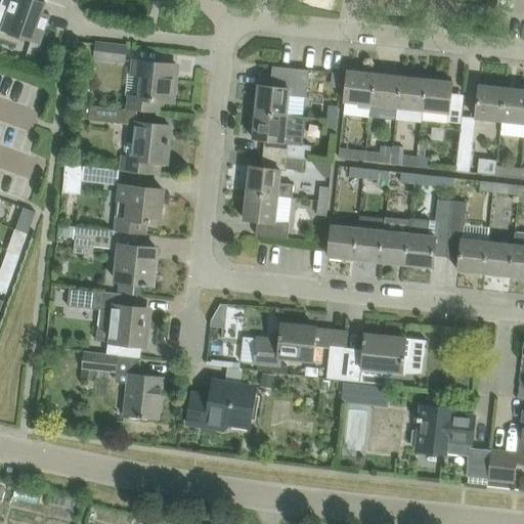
[(4,0),(1,10),(9,13),(3,31),(39,44),(50,14),(41,11),(44,3),(46,3),(47,2),(42,0),(41,0),(4,0)]
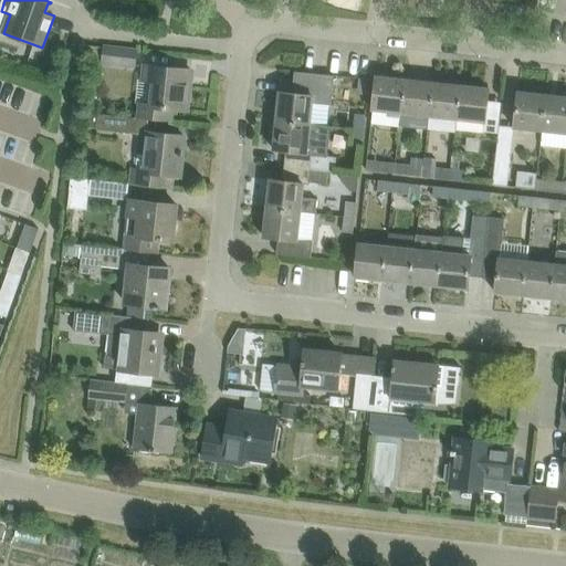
[(104,58),(105,48),(85,45),(84,55),(104,58)]
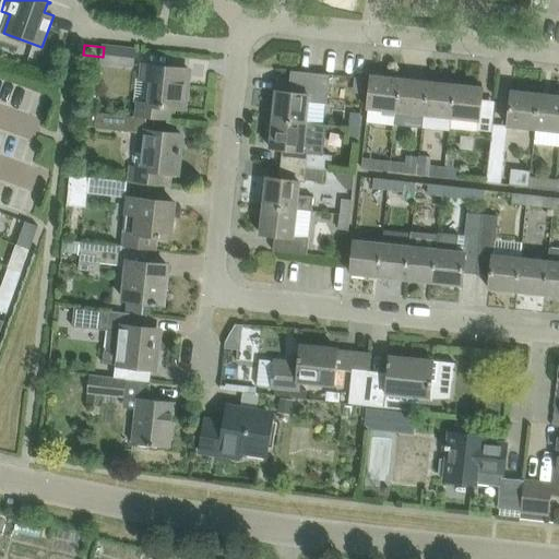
[(104,47),(103,57),(102,61),(132,64),(134,50),(104,47)]
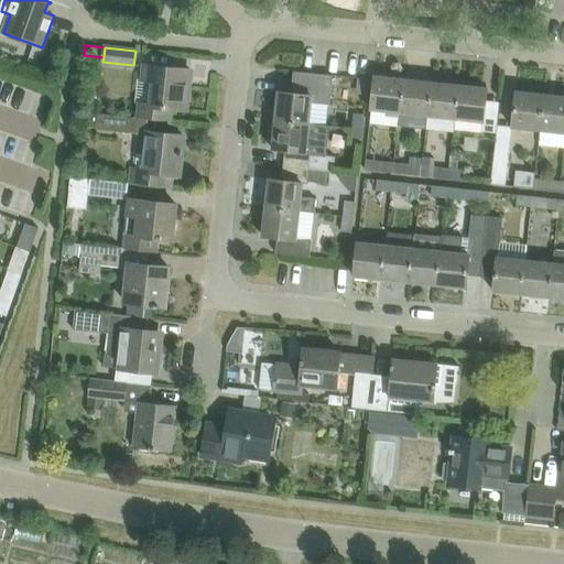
[(141,104),(139,118),(170,121),(171,108),(186,110),(190,84),(185,83),(186,72),(191,72),(191,71),(144,65),(143,79),(154,82),(151,105),(141,104)]
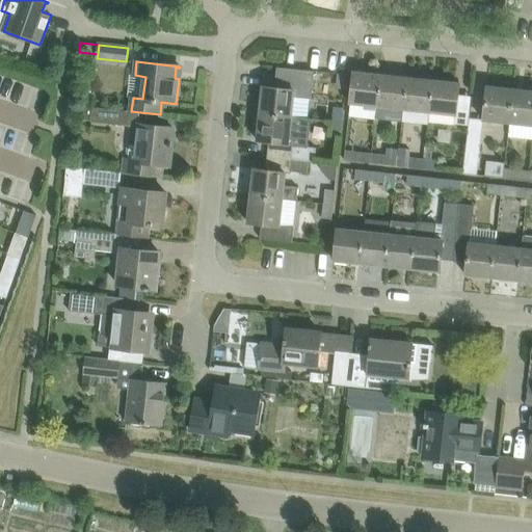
[(262,87),(259,115),(291,118),(291,116),(293,98),(311,99),(314,72),(276,68),(274,88),(262,87)]
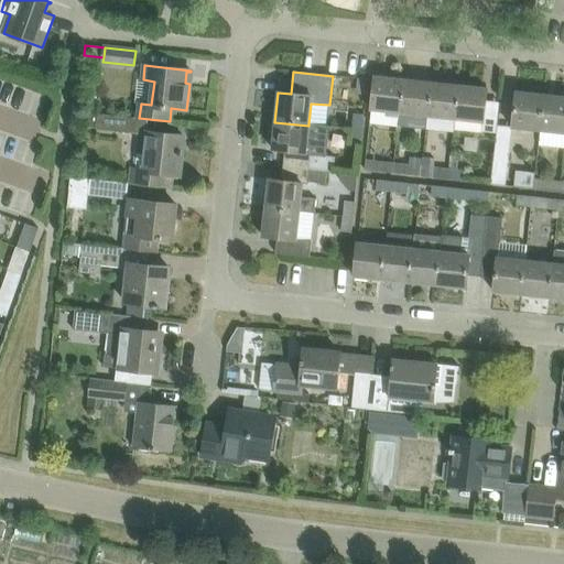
[(403,78),(375,76),(371,109),(399,112),(403,78)]
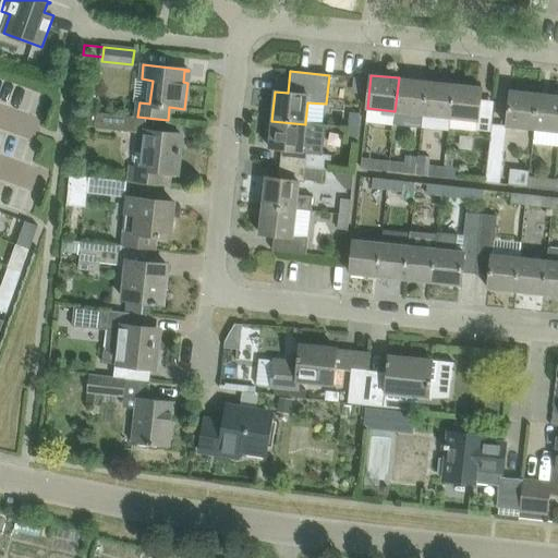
[(423,114),(426,81),(399,77),(395,111),(423,114)]
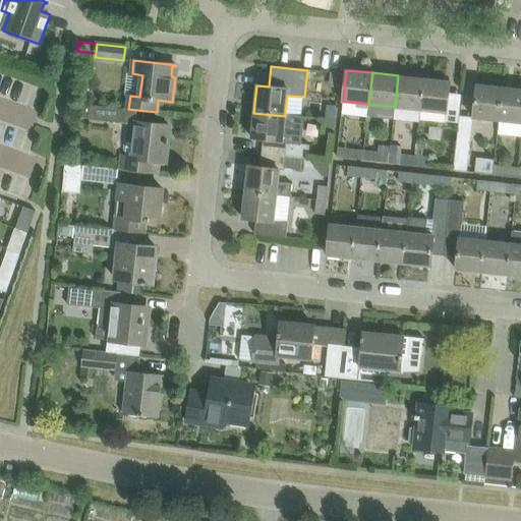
[(424,78),(398,75),(395,107),(420,110),(424,78)]
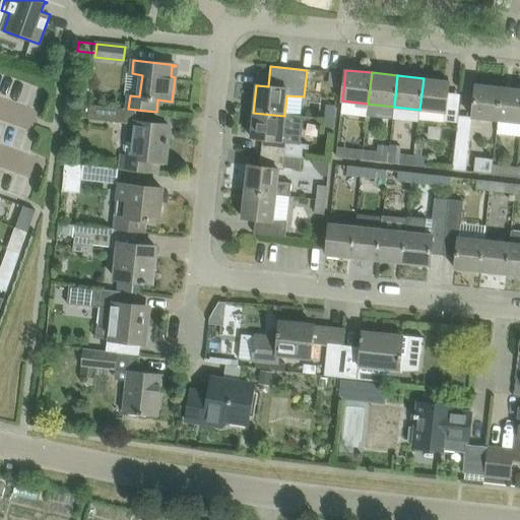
[(449,81),(424,78),(419,110),(418,119),(445,121),(449,81)]
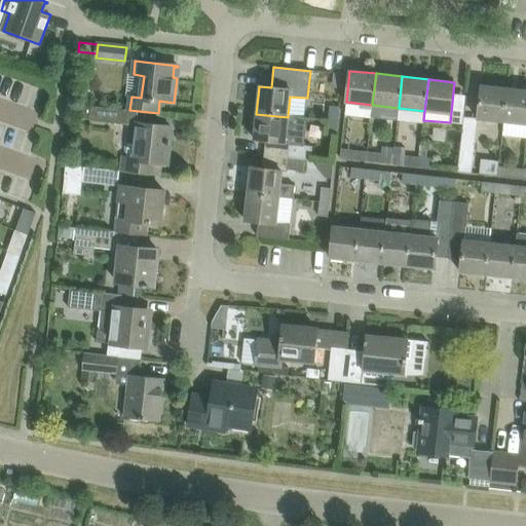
[(482,85),(479,106),(478,119),(503,121),(508,88),(482,85)]
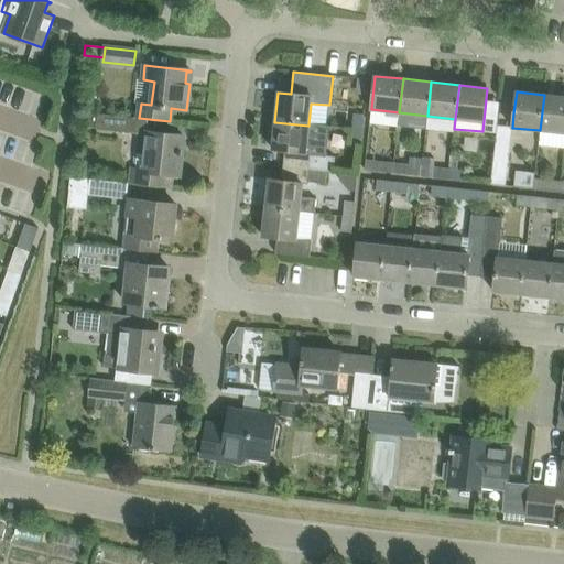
[(563,96),(544,95),(540,130),(563,132),(563,96)]
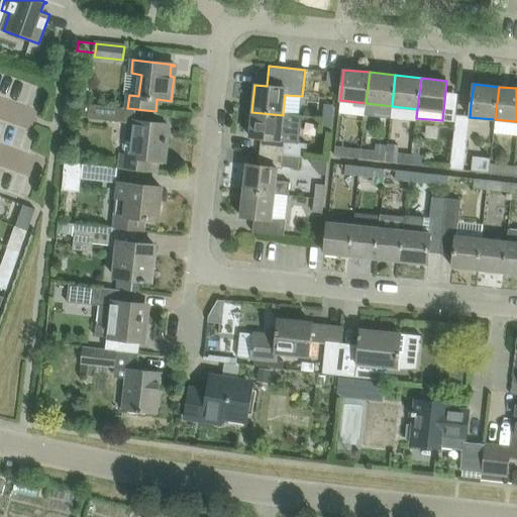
[(123,108),(89,104),(88,118),(121,122),(123,108)]
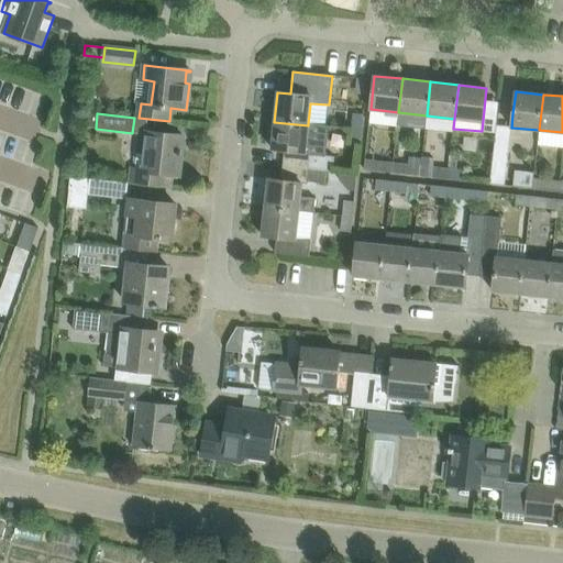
[(352,113),(351,129),(362,130),(364,114),(352,113)]
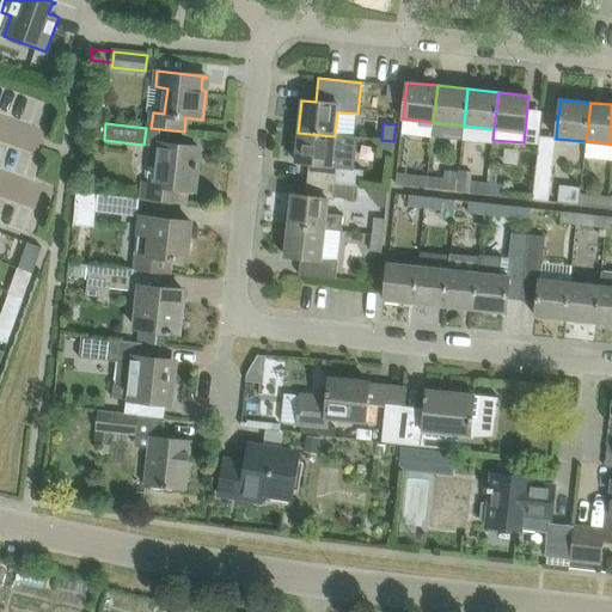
[(335,136),(298,133),(295,161),(332,165),(337,166),(337,167),(336,183),(355,185),(362,185),(363,170),(355,169),(357,140),(360,140),(360,136),(335,134),(335,136)]
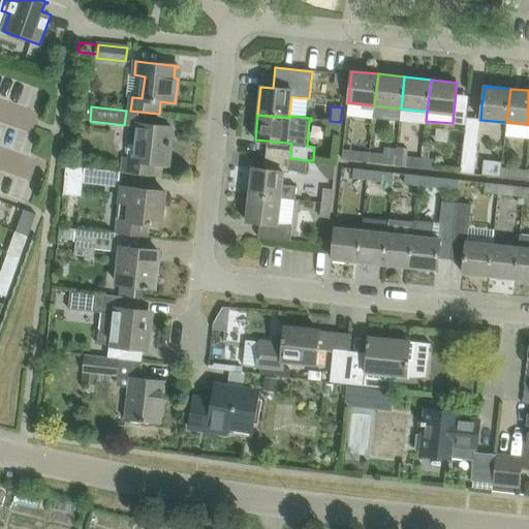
[(330,121),(328,135),(339,136),(340,122),(330,121)]
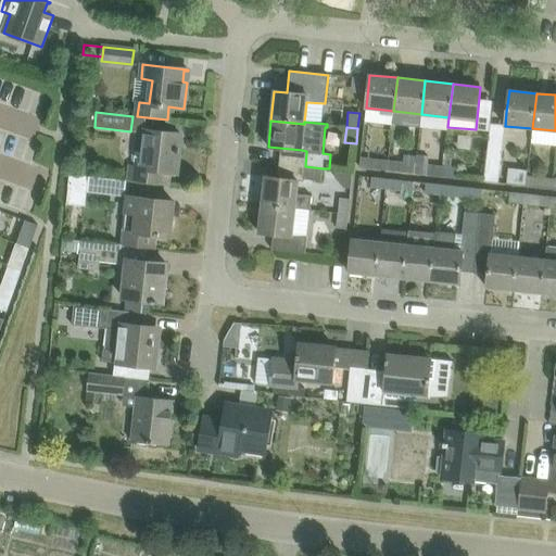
[(127,180),(129,181),(171,186),(172,173),(176,173),(179,149),(176,148),(178,135),(180,136),(180,135),(146,130),(141,166),(129,165),(127,180)]
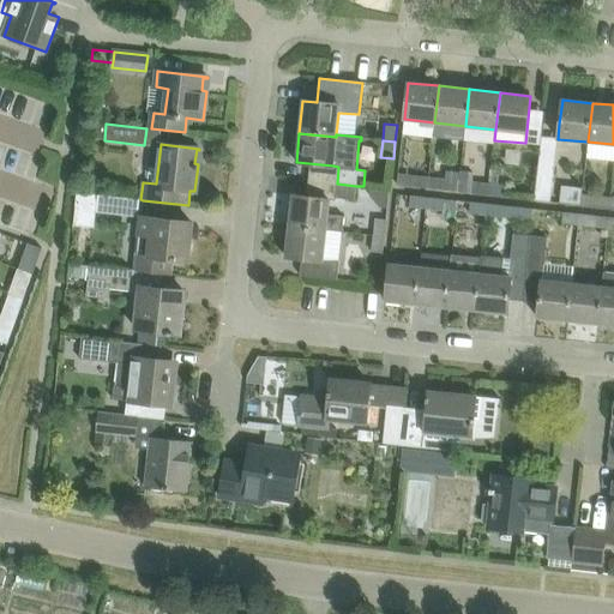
[(539,167),(535,200),(552,203),(555,169),(539,167)]
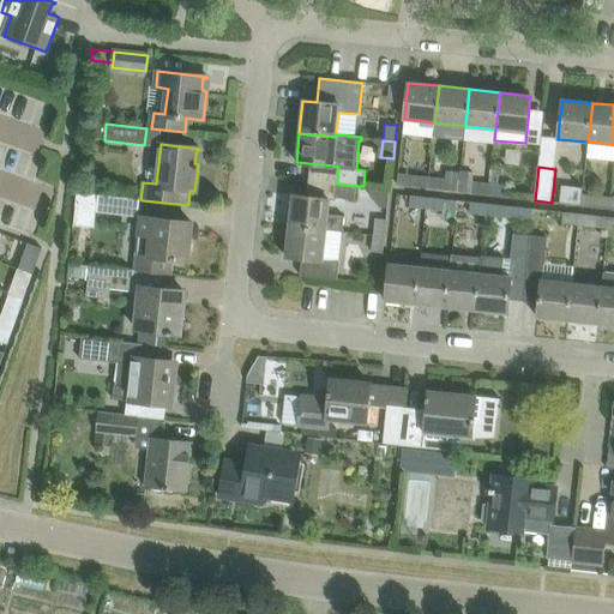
[(488,184),(487,196),(505,197),(505,186),(498,185),(500,170),(491,170),(488,184)]
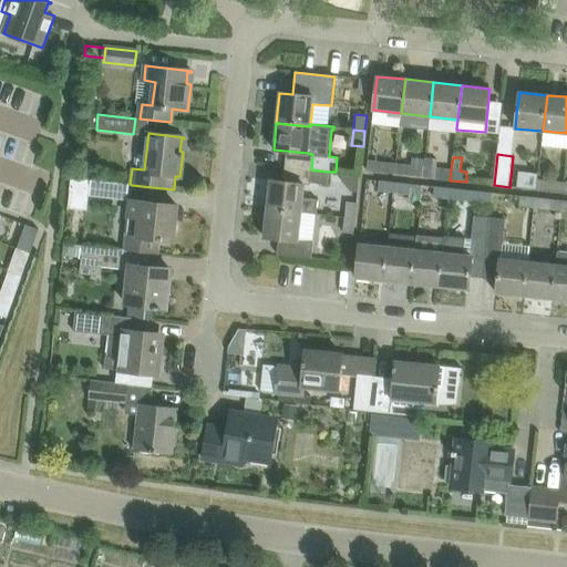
[(424,167),(423,177),(450,181),(451,169),(436,168),(437,162),(425,160),(424,167)]
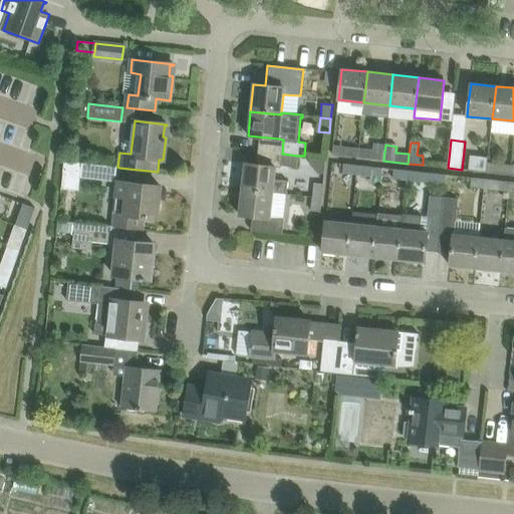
[(344,157),(357,158),(358,149),(345,148),(344,157)]
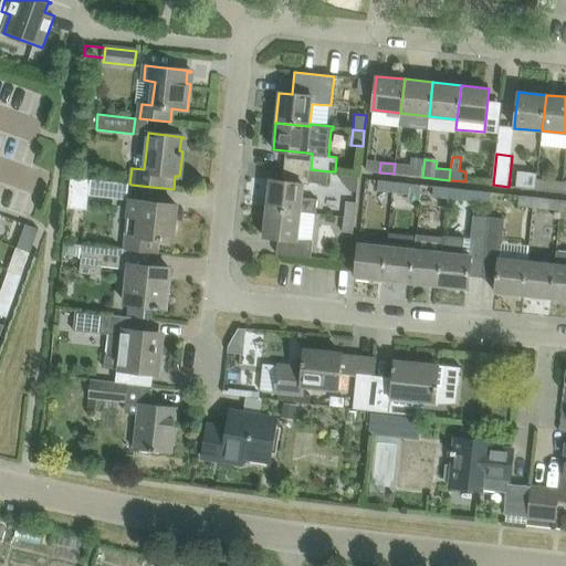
[(395,164),(394,174),(422,177),(423,167),(395,164)]
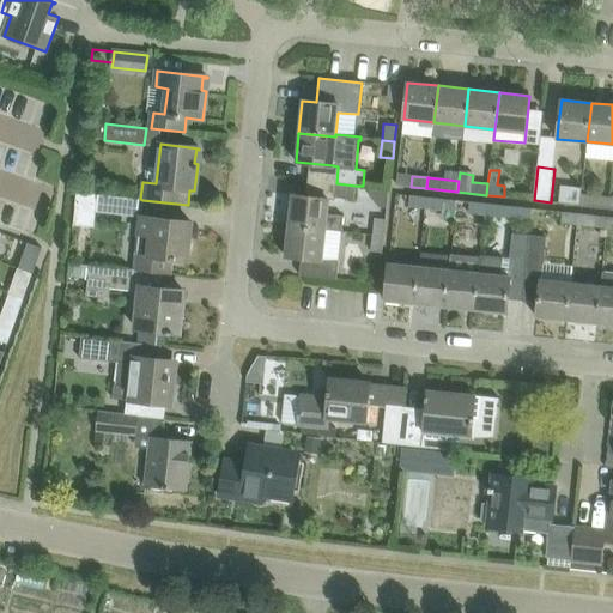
[(356,186),(337,183),(334,198),(354,200),(356,186)]
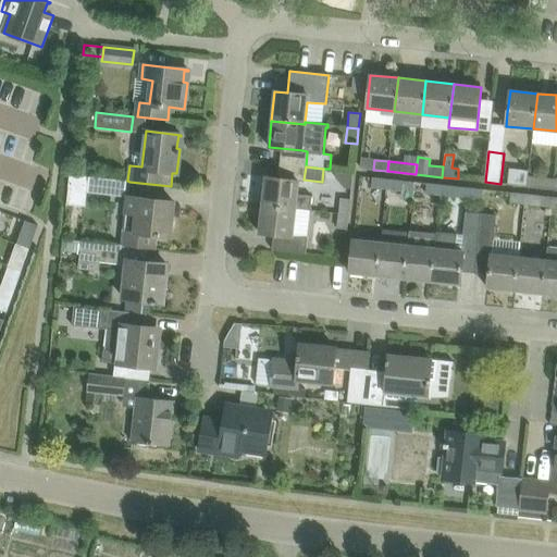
[(71,174),(69,184),(87,186),(86,192),(124,196),(125,181),(71,174)]
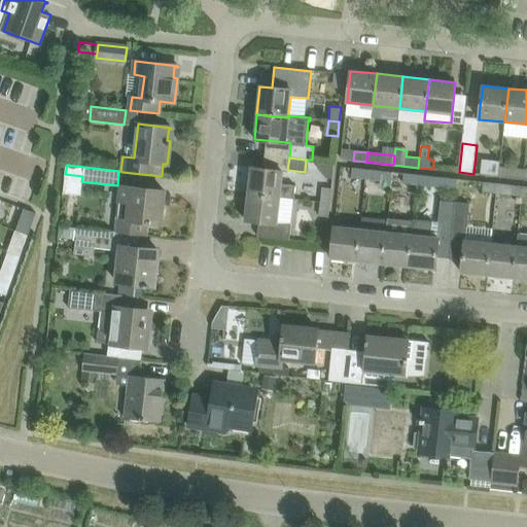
[(499,167),(498,177),(524,180),(525,170),(499,167)]
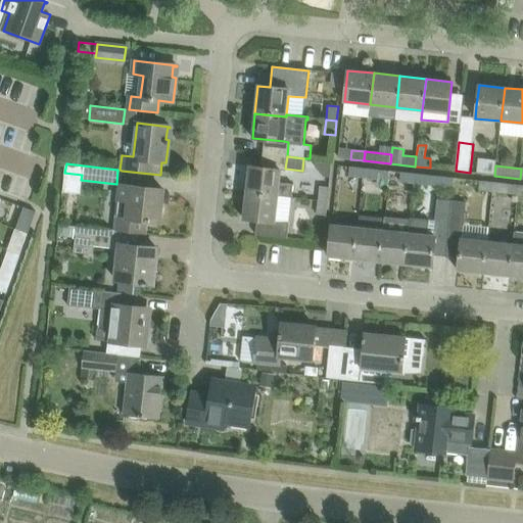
[(249,167),(246,192),(278,196),(292,197),(293,185),(279,183),(281,170),(249,167)]
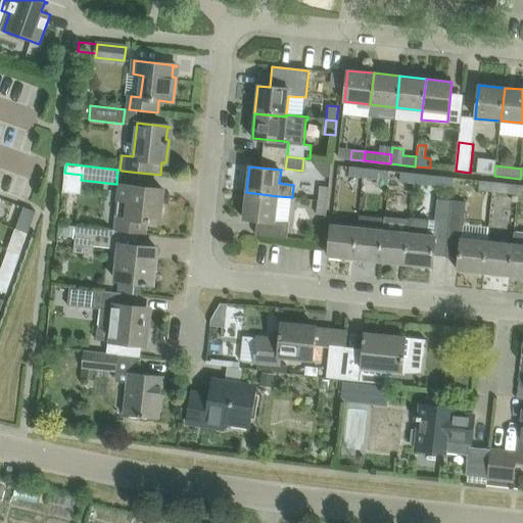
[(348,177),(364,179),(365,169),(349,167),(348,177)]
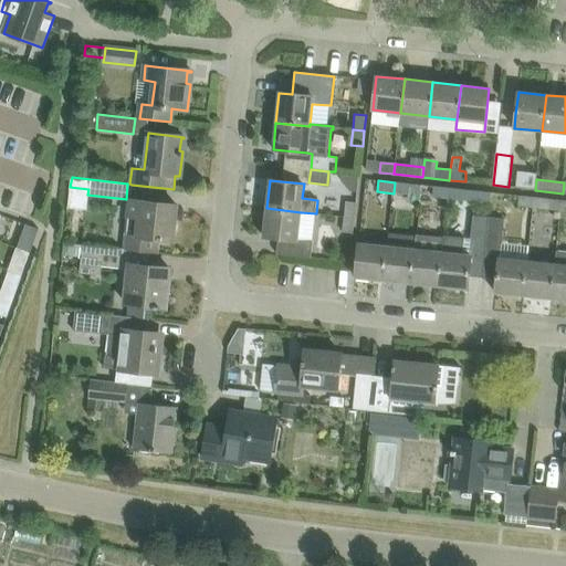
[(395,182),(394,194),(408,195),(409,185),(395,182)]
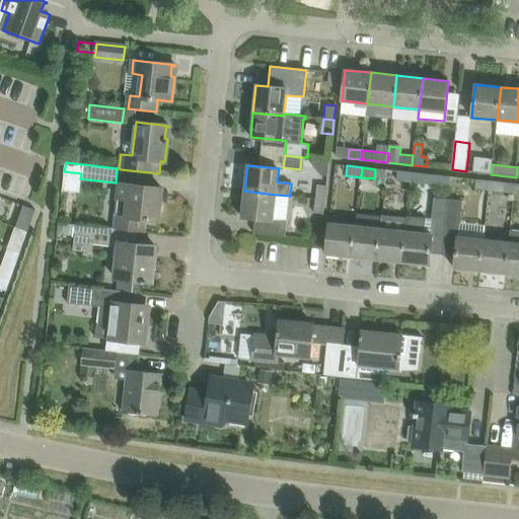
[(404,181),(411,182),(412,172),(386,170),(385,180),(404,181)]
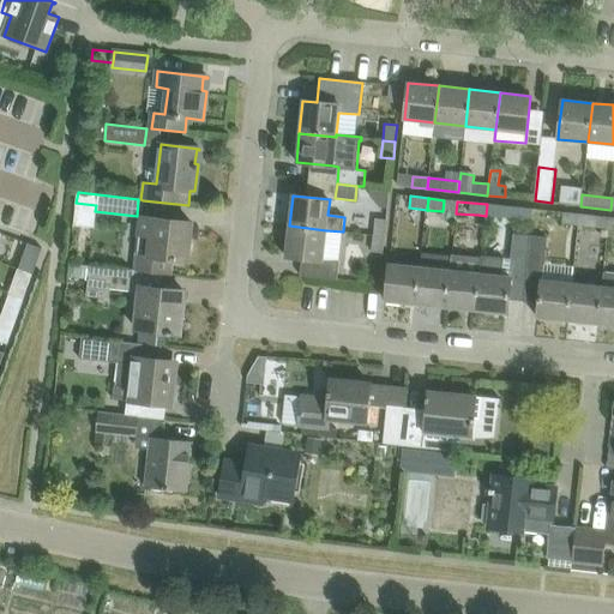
[(487,204),(486,216),(531,221),(533,209),(487,204)]
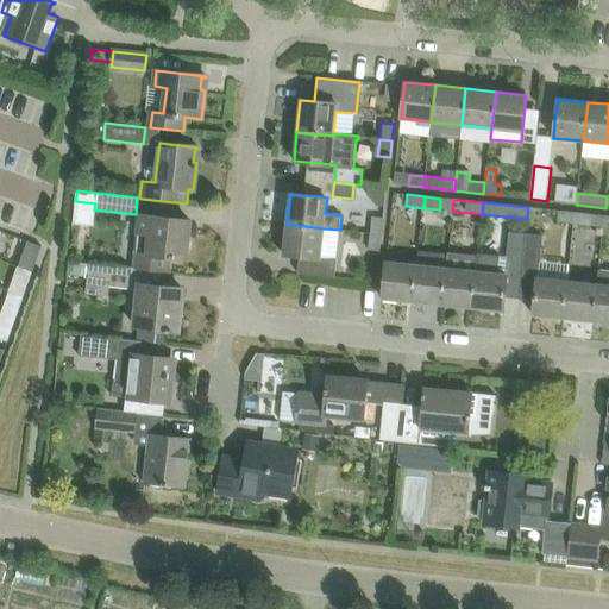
[(557,223),(573,225),(575,213),(558,211),(557,223)]
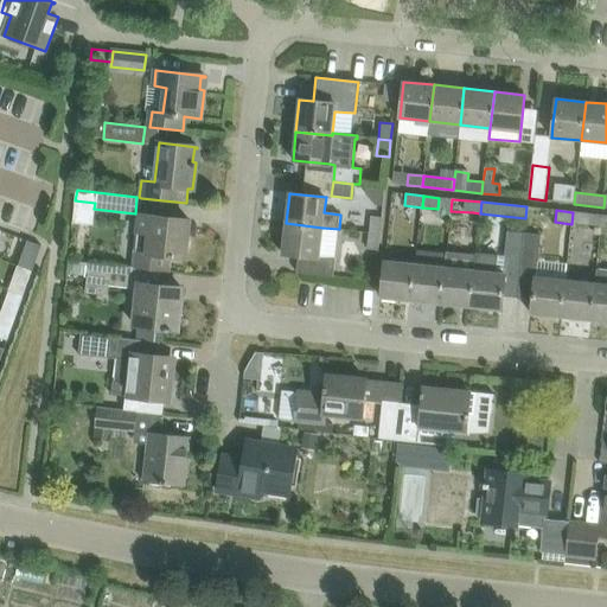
[(573,212),(572,224),(601,227),(602,216),(573,212)]
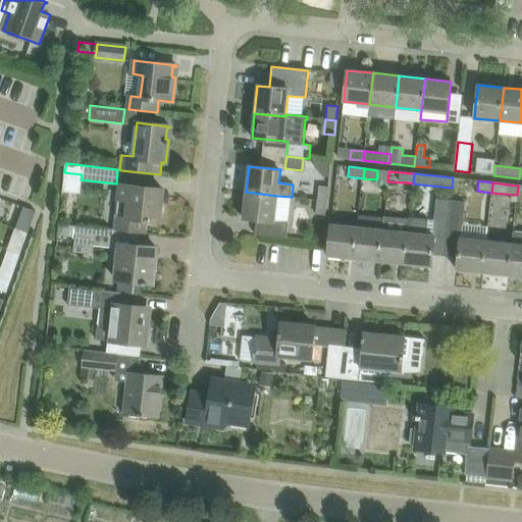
[(116,199),(113,230),(117,231),(145,235),(147,221),(159,222),(162,190),(120,185),(118,200),(116,199)]
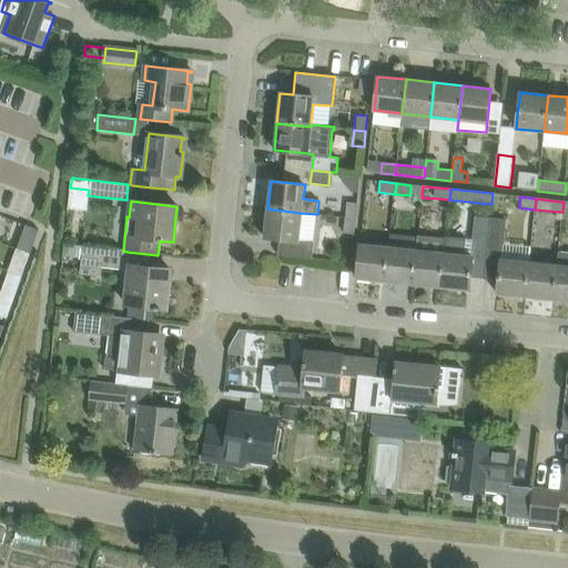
[(346,203),(345,217),(356,219),(357,204),(346,203)]
